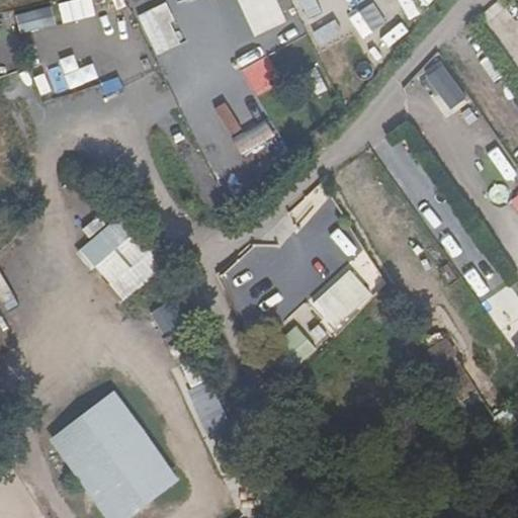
[(65,23),(97,14),(92,0),(75,0),(60,4),(65,23)]
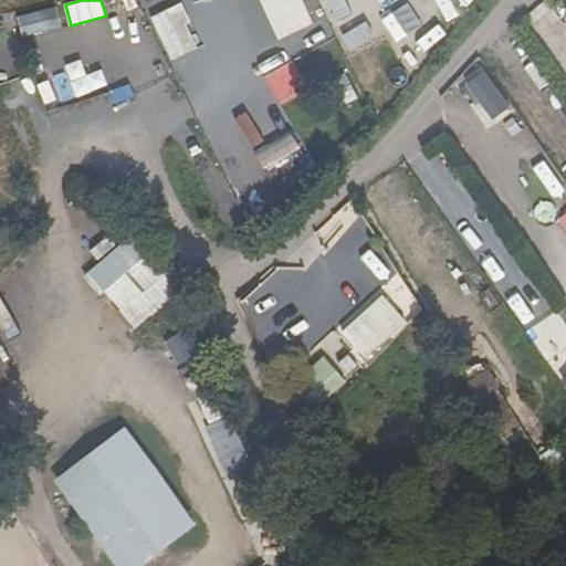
[(280,39),(259,0),(236,0),(261,49),(280,39)]
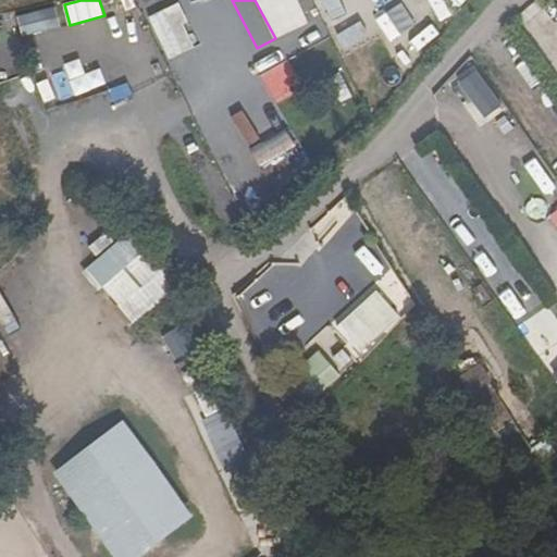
[(313,7),(310,0),(255,0),(275,38),(275,39),(310,22),(305,11),(313,7)]
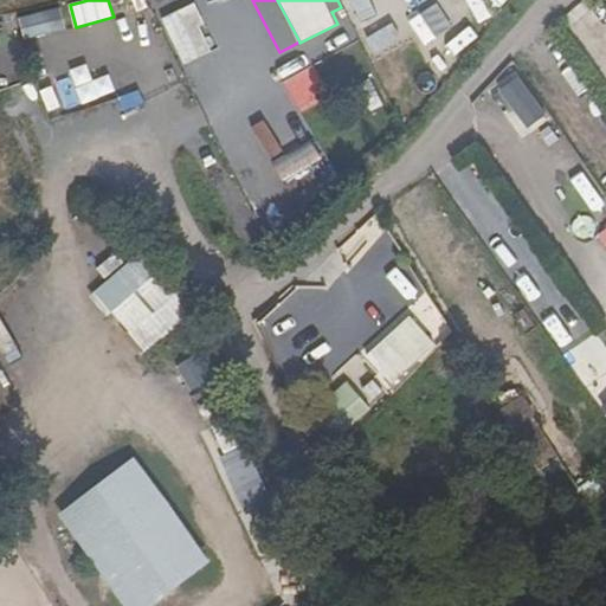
[(353,0),(360,23),(378,17),(373,0),(353,0)]
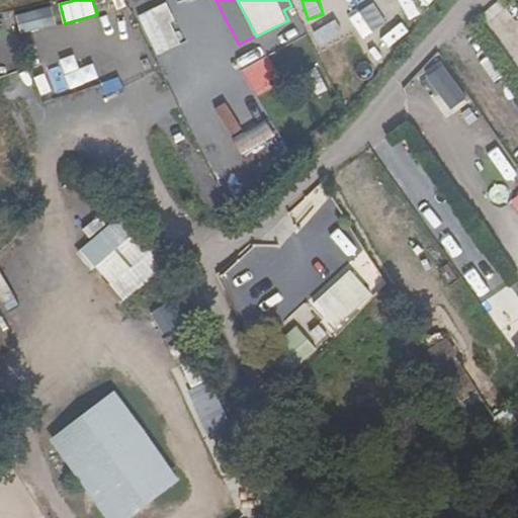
[(53,6),(18,14),(22,32),(57,23),(53,6)]
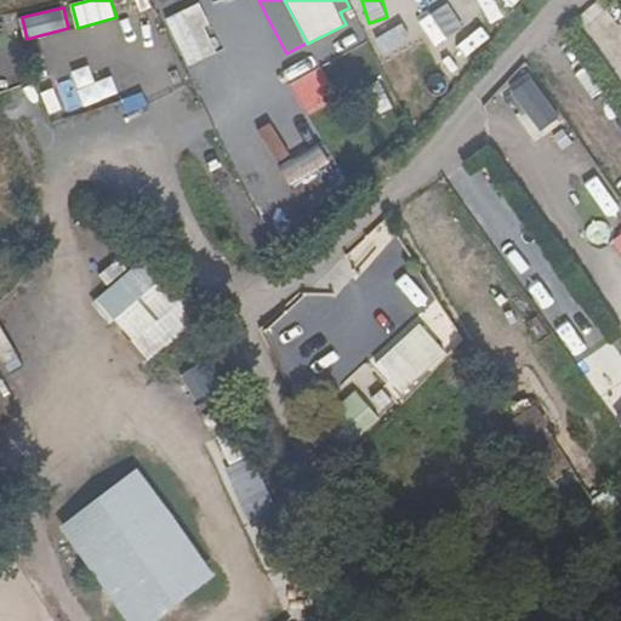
[(443,50),(468,32),(451,9),(426,27),(443,50)]
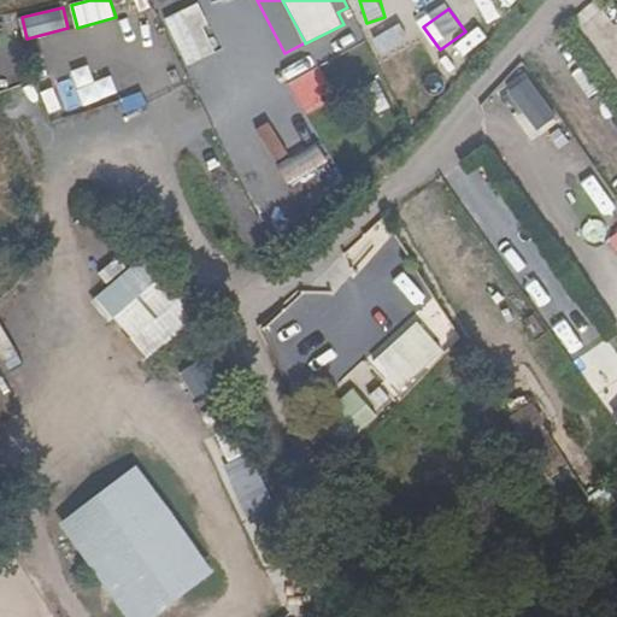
[(184,11),(164,21),(181,58),(201,50),(184,11)]
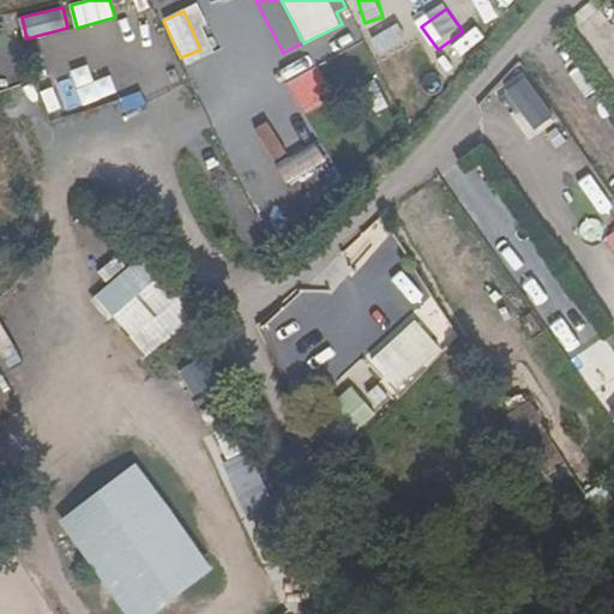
[(315,167),(329,160),(318,142),(281,162),(299,194),(324,180),(315,167)]
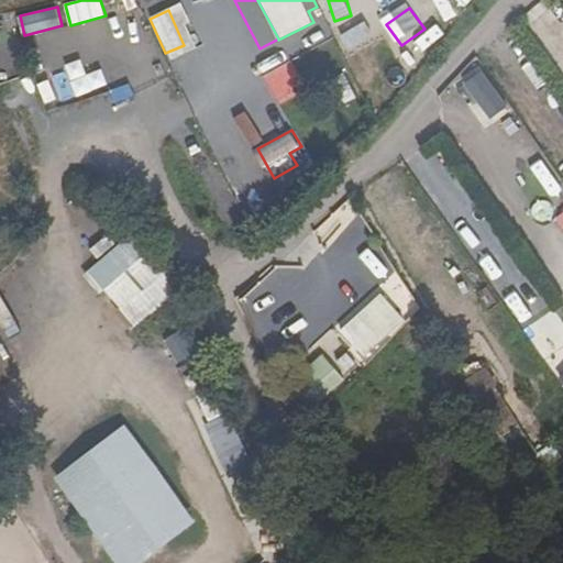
[(136,233),(118,218),(103,232),(117,249),(136,233)]
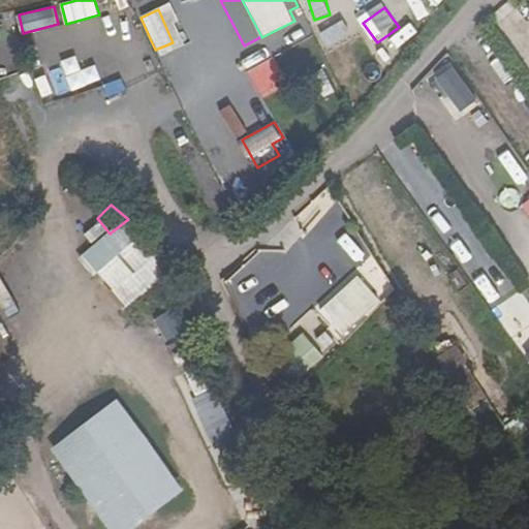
[(100,241),(110,234),(97,218),(89,209),(79,217),(100,241)]
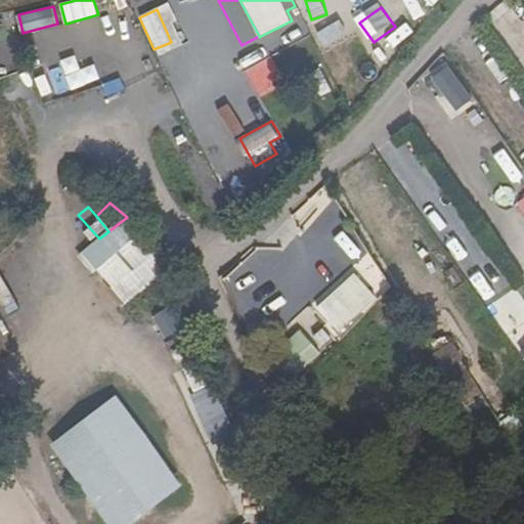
[(167,256),(151,242),(127,217),(108,231),(99,238),(84,252),(124,307),(158,280),(175,267),(167,256)]
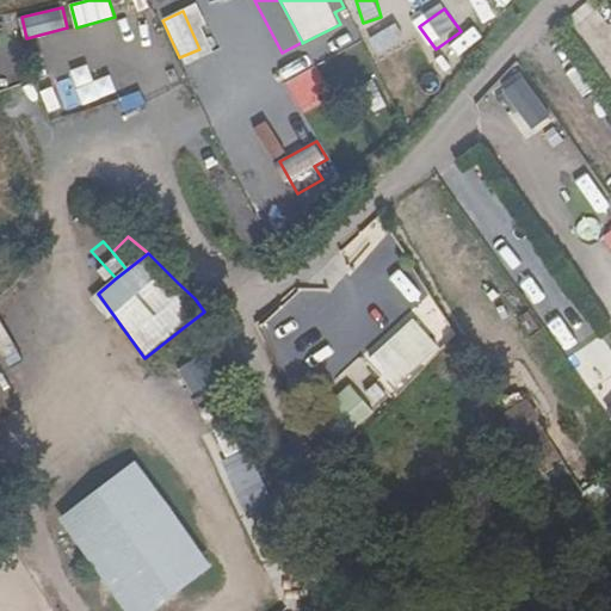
[(302,295),(273,314),(287,333),(315,315),(302,295)]
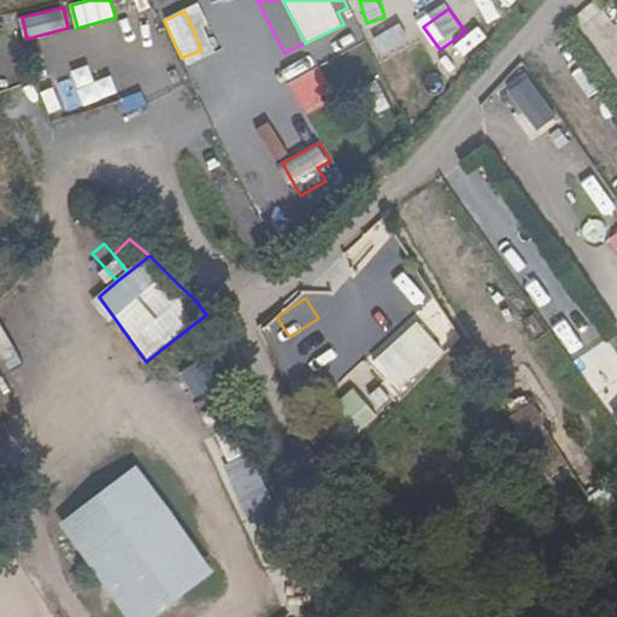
[(371,364),(397,393),(442,351),(416,323),(371,364)]
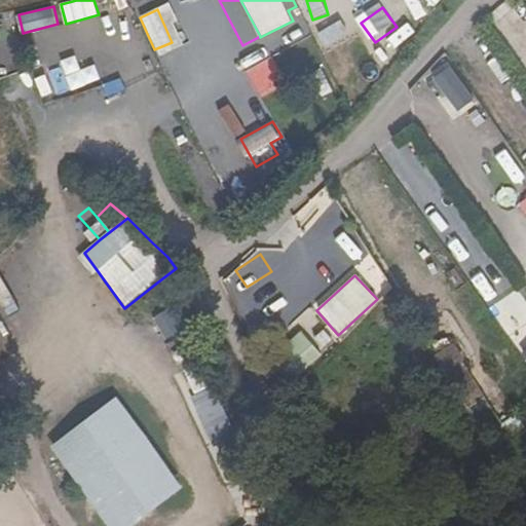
[(150,332),(189,308),(177,291),(139,314),(150,332)]
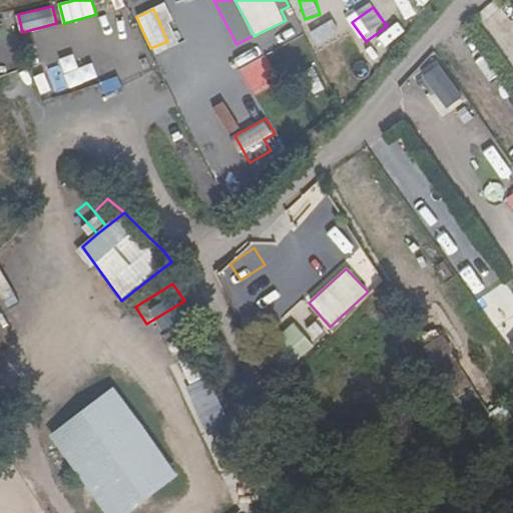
[(512,301),(503,288),(481,304),(509,343),(512,340),(512,301)]
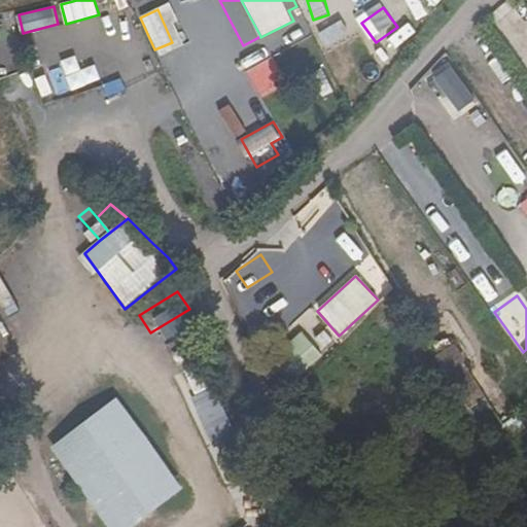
[(440,331),(418,344),(498,488),(526,469),(526,432),(516,416),(495,430),(440,331)]
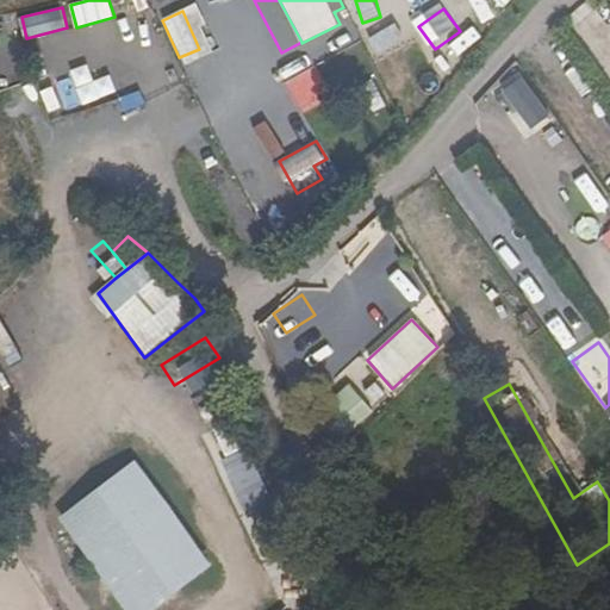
[(347,387),(316,417),(340,443),(372,414),(347,387)]
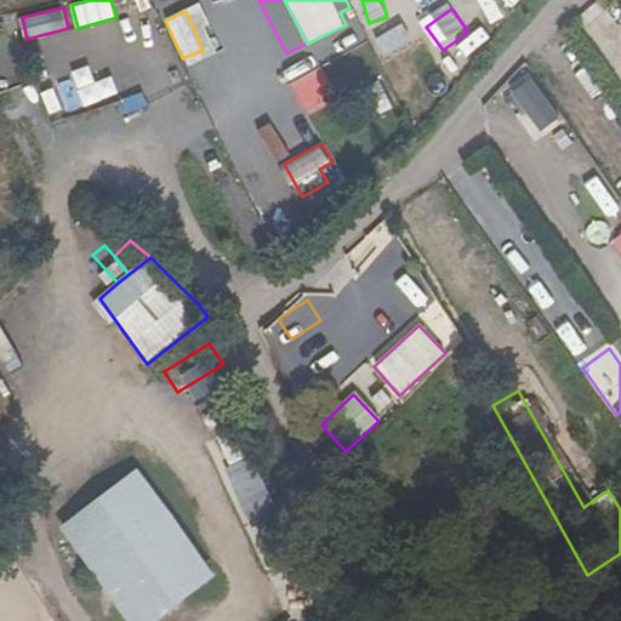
[(136,469),(58,528),(126,620),(154,620),(216,576),(136,469)]
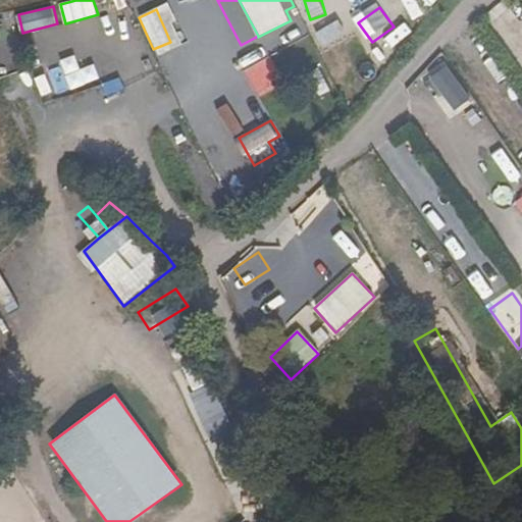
[(485,521),(504,508),(499,501),(480,514),(485,521)]
